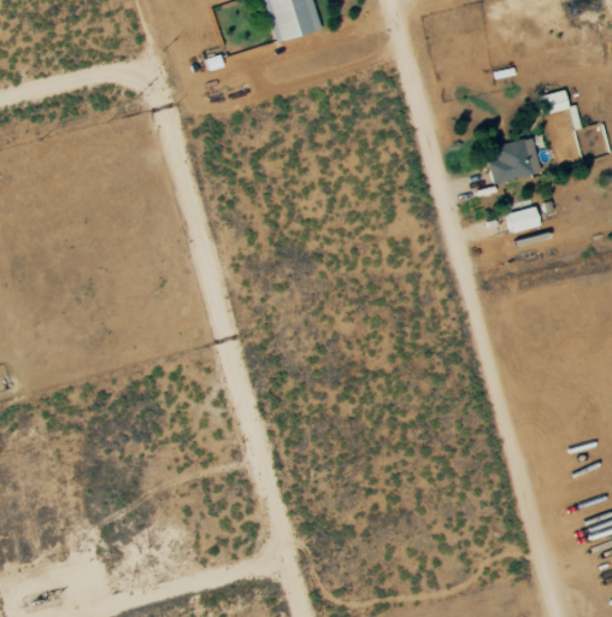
[(265,0),(276,42),(322,31),(313,0),(265,0)]
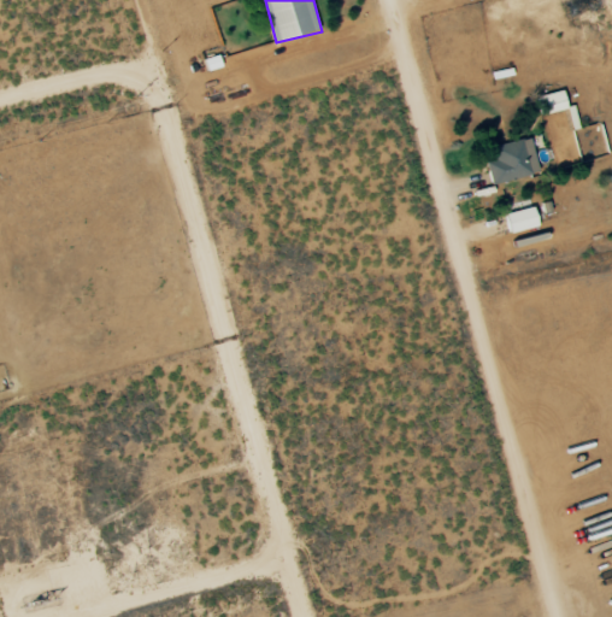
[(541,95),(543,115),(570,110),(566,90),(541,95)]
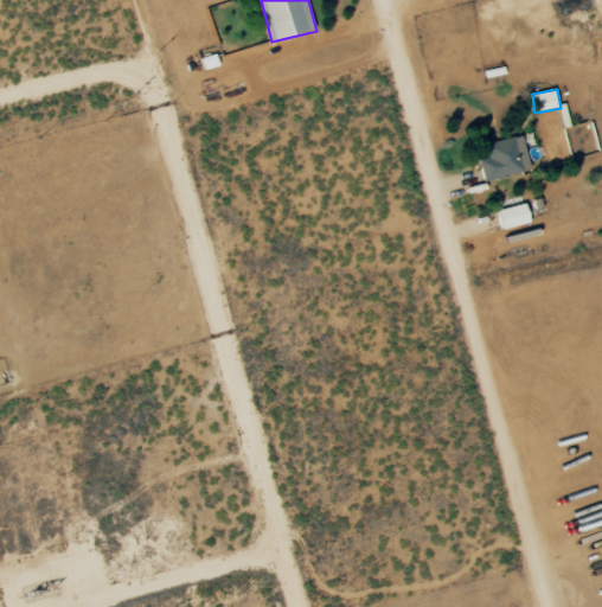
[(572,126),(568,104),(561,106),(565,128),(572,126)]
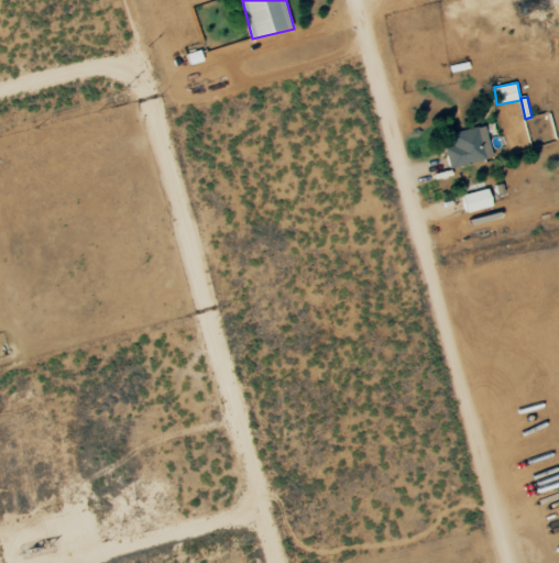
[(494,158),(488,125),(452,133),(455,146),(447,148),(451,167),(494,158)]
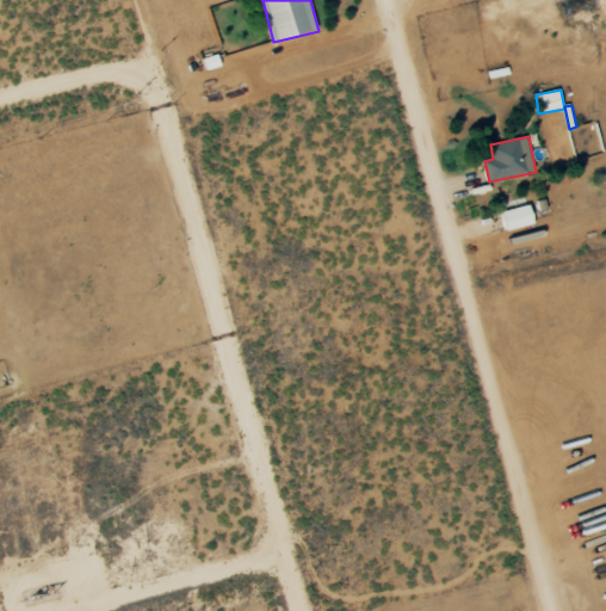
[(508,230),(536,224),(531,204),(504,211),(508,230)]
